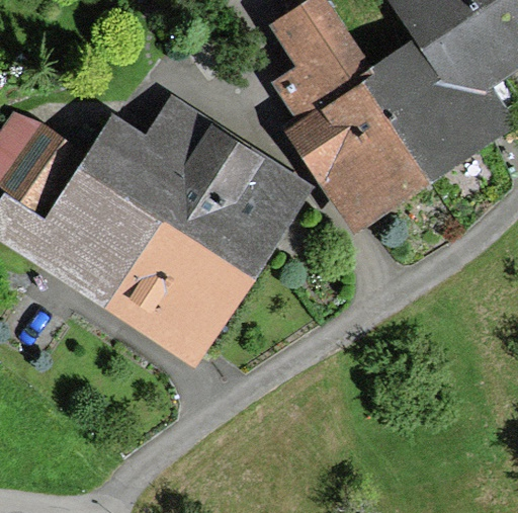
[(298,0),(300,3),(267,25),(294,67),(271,83),(296,121),(283,131),(351,234),(442,174),(371,66),(327,0),(298,0)]
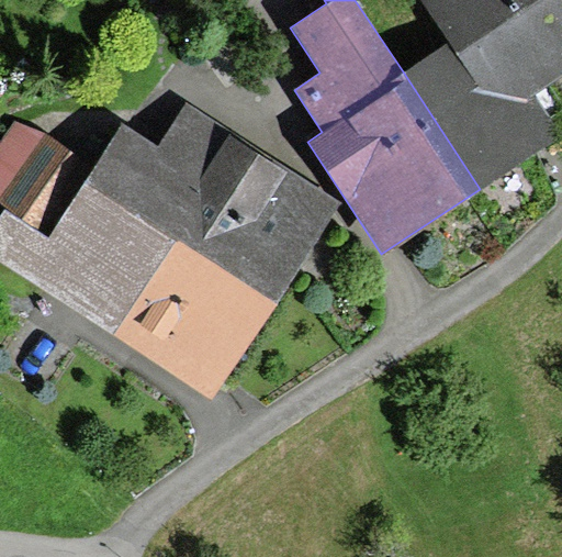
[(419,0),(448,42),(403,71),(480,189),(561,135),(532,92),(561,73),(561,0),(419,0)]
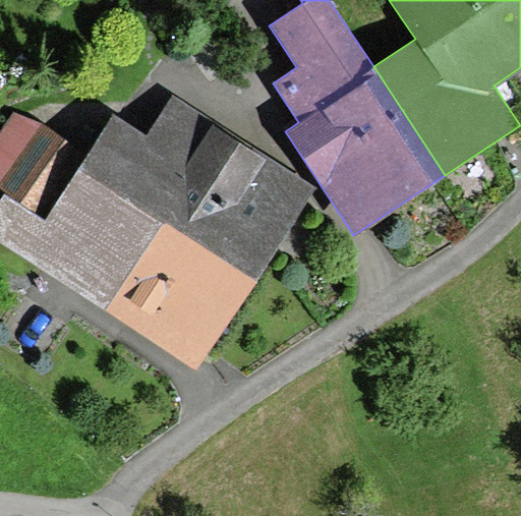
[(114,114),(79,167),(254,282),(315,188),(172,94),(145,134),(114,114)]
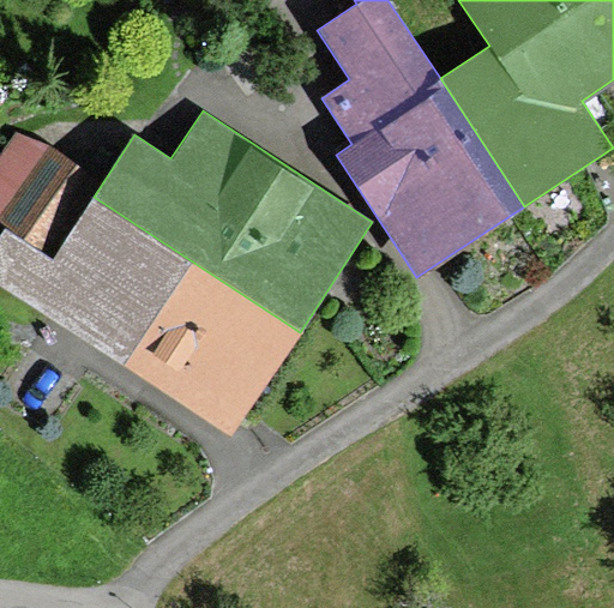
[(0,148),(0,222),(22,239),(77,163),(49,143),(14,130),(0,148)]
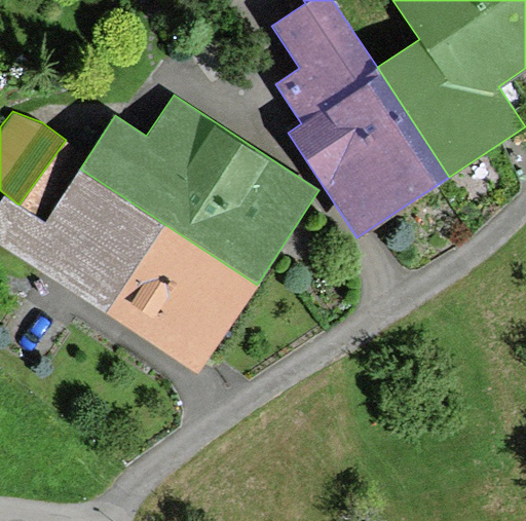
[(257,285),(80,169),(45,222),(19,205),(3,194),(0,198),(0,245),(197,374),(257,285)]
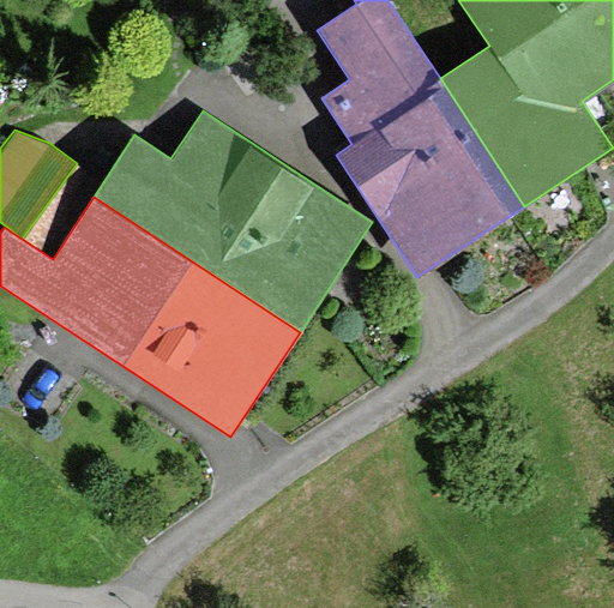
All buildings are outlined.
